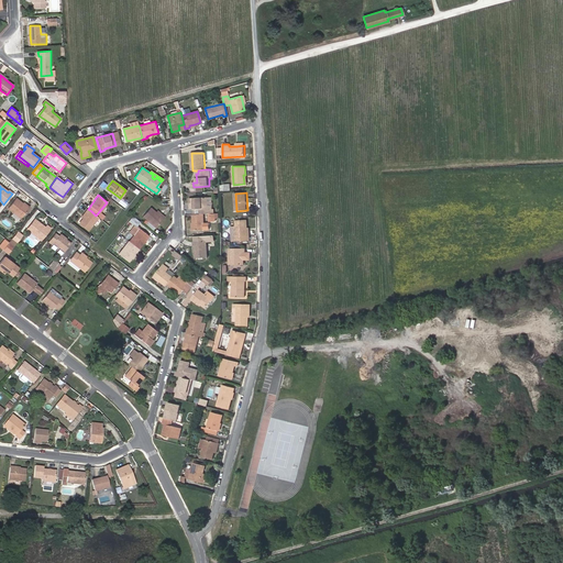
[(190,209),(192,209),(199,209),(201,209),(201,214),(203,214),(209,213),(208,197),(189,198),(190,209)]
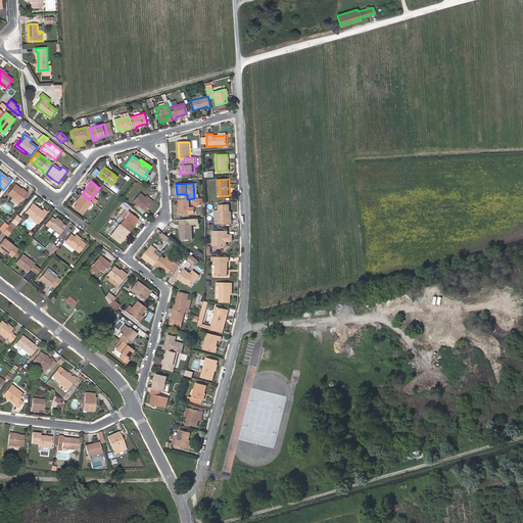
[(7,194),(19,203),(27,194),(15,184),(7,194)]
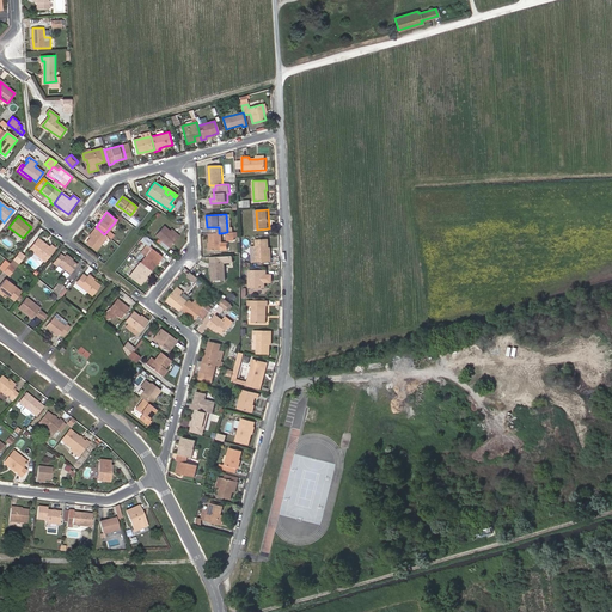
[(95,250),(106,236),(104,234),(99,230),(96,227),(95,226),(91,231),(93,232),(90,237),(85,243),(95,250)]
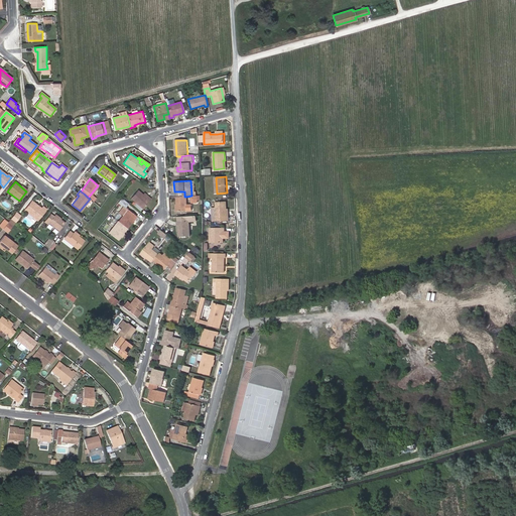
[(146,199),(143,196),(137,190),(131,198),(142,209),(150,200),(147,197),(146,199)]
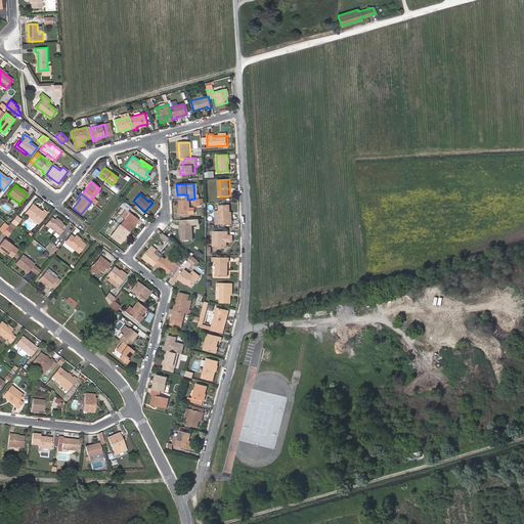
[(185,200),(180,200),(181,215),(190,214),(189,200),(187,200),(185,200)]
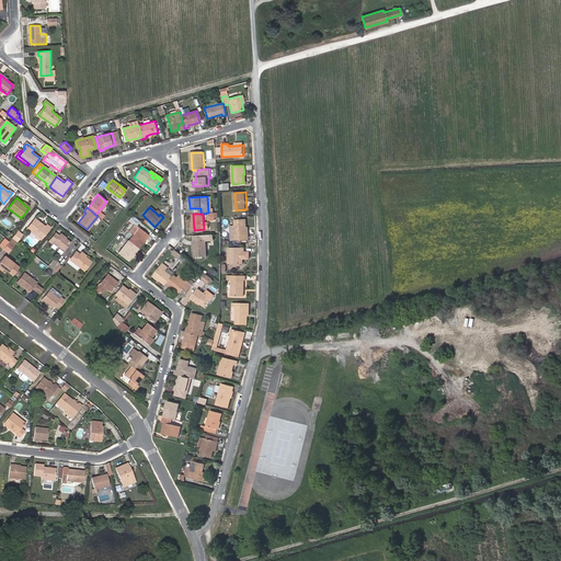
[(46,225),(45,226),(34,218),(26,228),(41,239),(49,227),(46,225)]
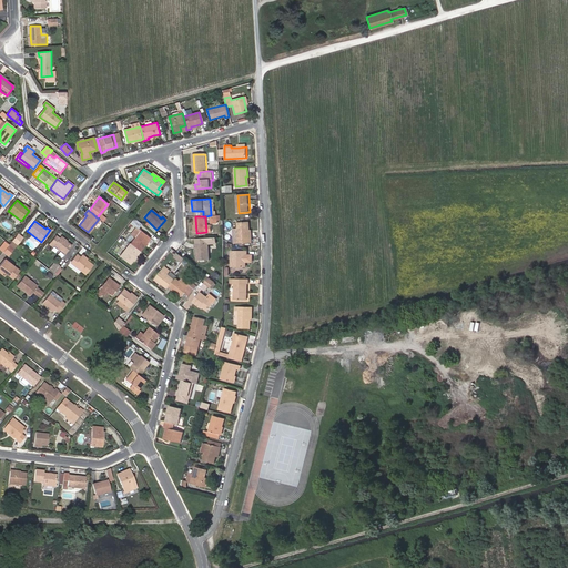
[(234,230),(235,243),(252,242),(252,237),(251,237),(250,231),(250,222),(239,223),(239,230),(234,230)]
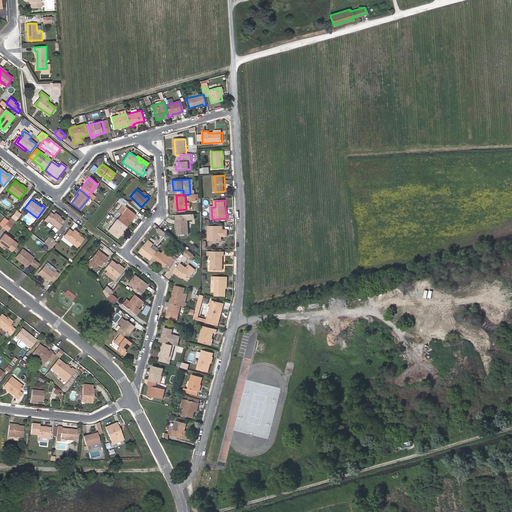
[(118,220),(126,226),(135,214),(127,208),(118,220)]
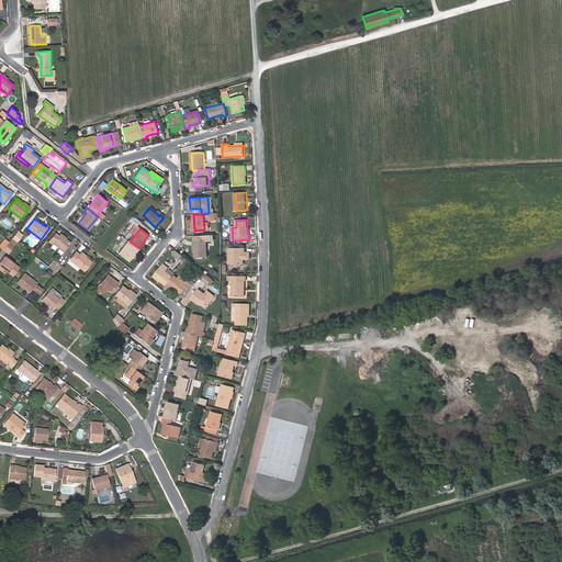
[(18,231),(11,238),(17,242),(23,235),(18,231)]
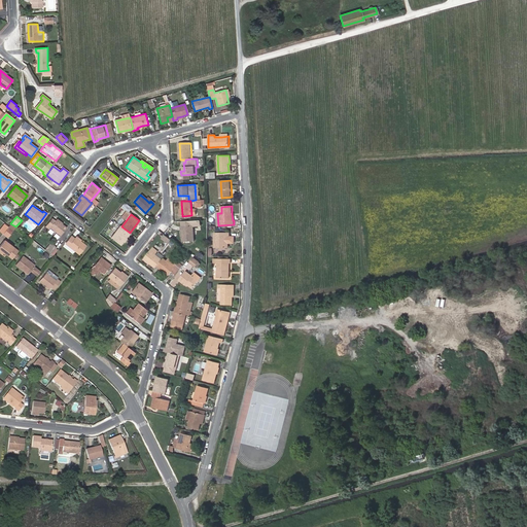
[(62,224),(56,220),(55,221),(51,219),(45,226),(48,230),(49,227),(60,236),(66,229),(62,224)]
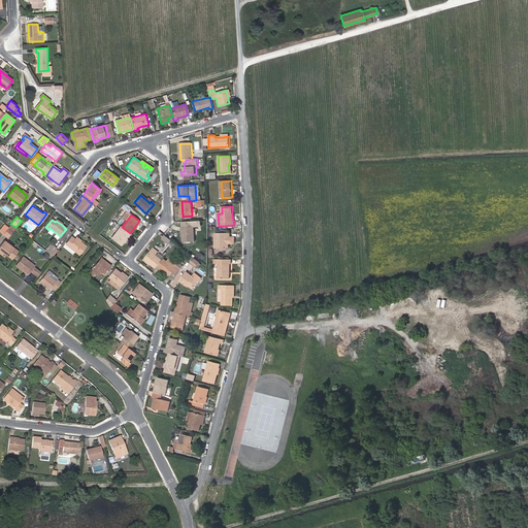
[(5,230),(3,233),(8,237),(15,227),(10,224),(8,227),(5,230)]
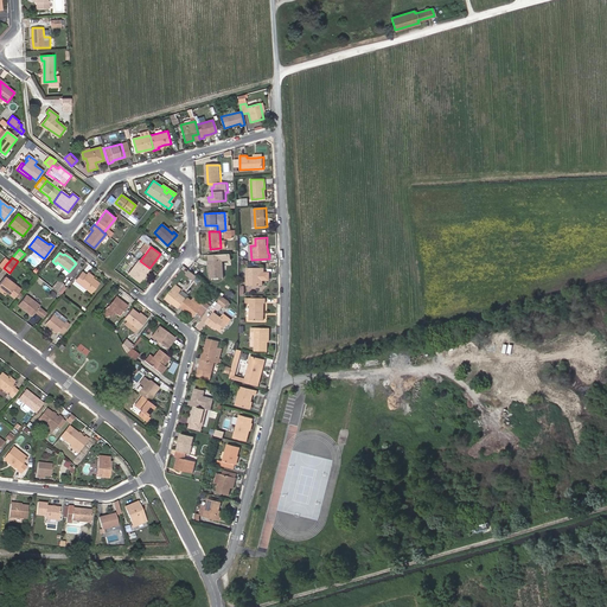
[(140,261),(139,260),(128,274),(139,282),(149,268),(140,261)]
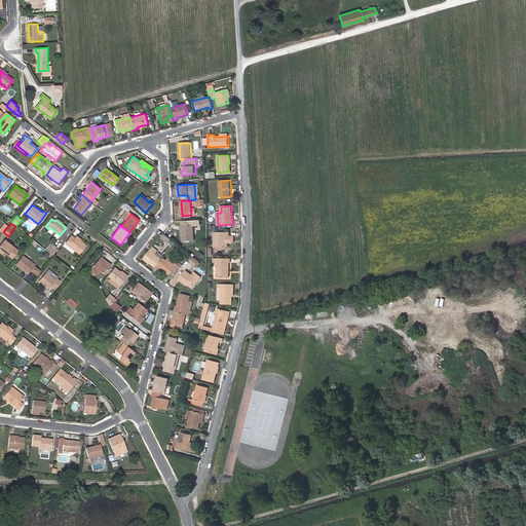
[(183,226),(184,241),(194,241),(193,226),(183,226)]
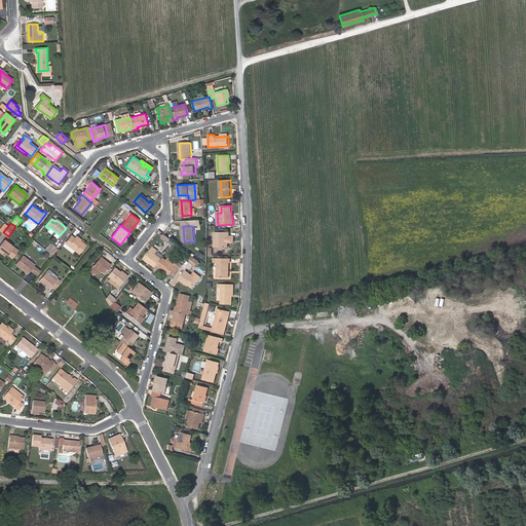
[(227,237),(228,237),(228,233),(214,232),(214,248),(227,248),(227,242),(227,237)]
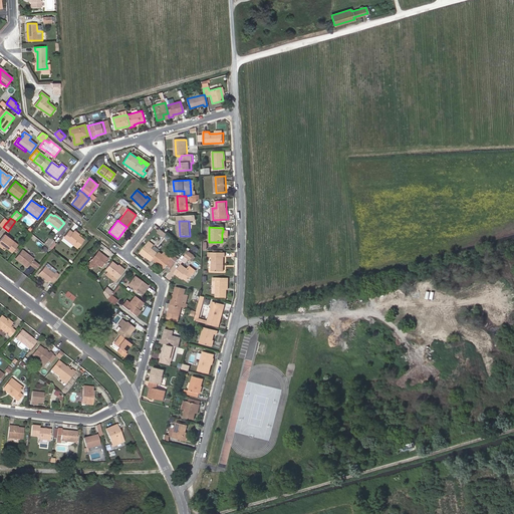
[(167,234),(161,229),(158,233),(164,237),(167,234)]
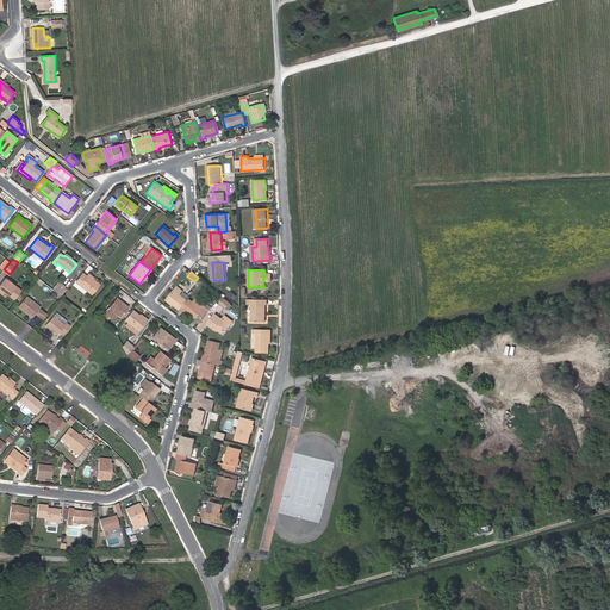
[(93,280),(87,275),(86,277),(82,274),(76,282),(91,294),(99,285),(93,280)]
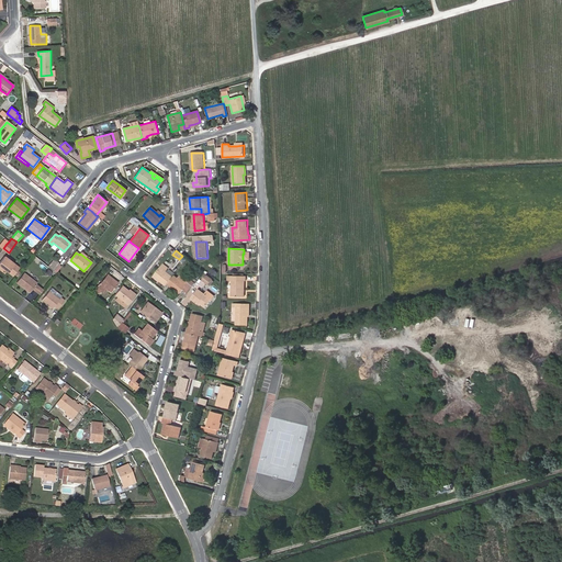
[(4,256),(0,260),(0,266),(7,271),(12,276),(19,268),(4,256)]
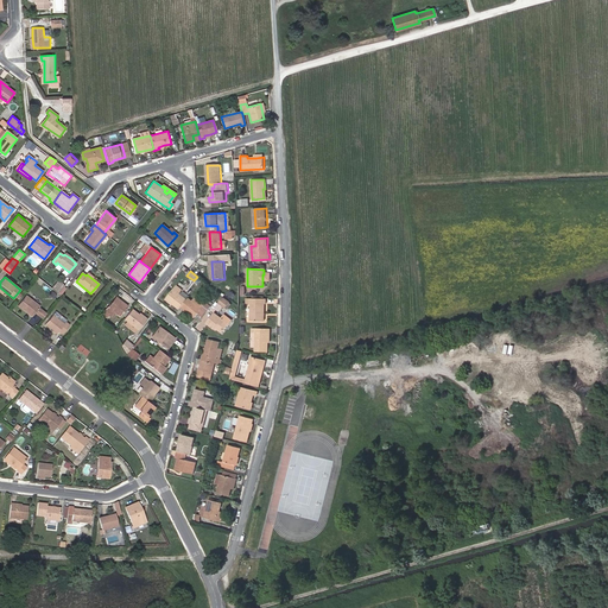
[(172,304),(179,310),(182,306),(187,301),(179,295),(183,291),(176,286),(166,298),(172,304)]
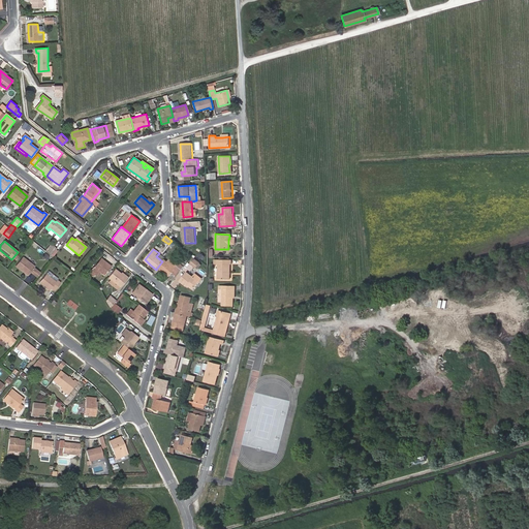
[(34,267),(30,263),(22,257),(16,266),(27,275),(34,267)]
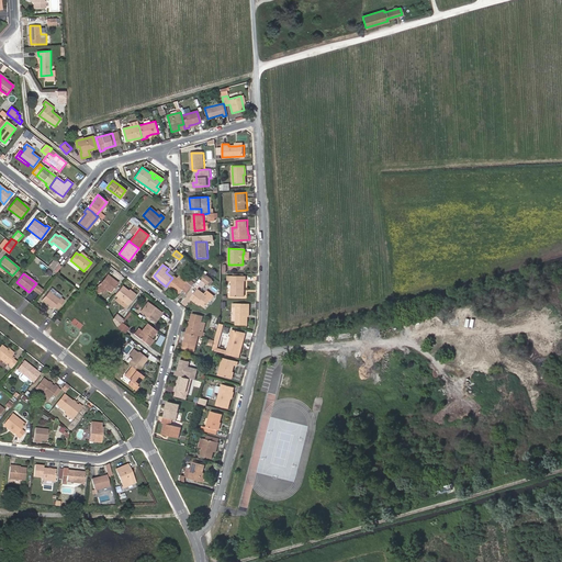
[(119,283),(108,274),(98,287),(96,289),(100,292),(102,291),(104,293),(107,290),(111,293),(119,283)]
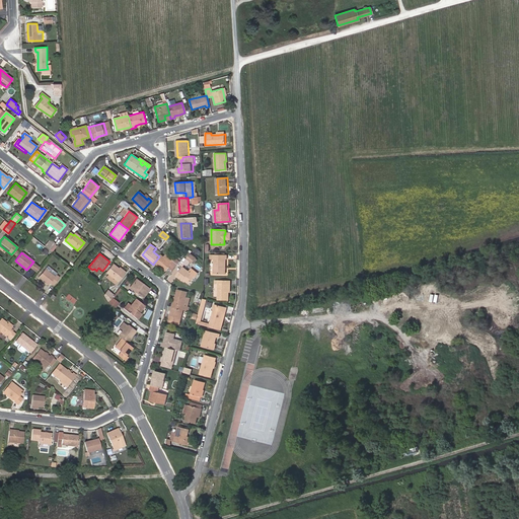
[(165,257),(161,254),(159,256),(155,262),(166,272),(169,268),(172,264),(165,257)]
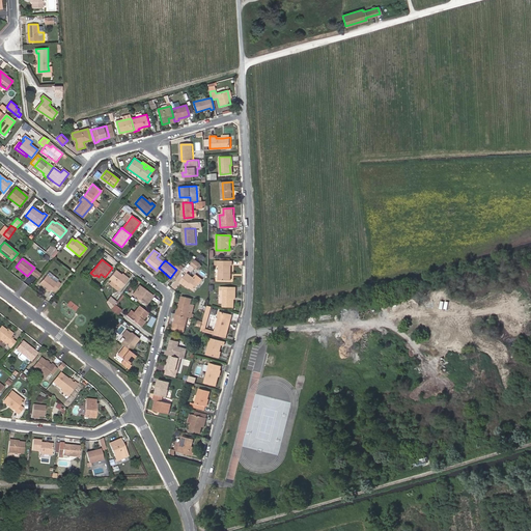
[(169,263),(176,270),(178,268),(171,260),(169,263)]
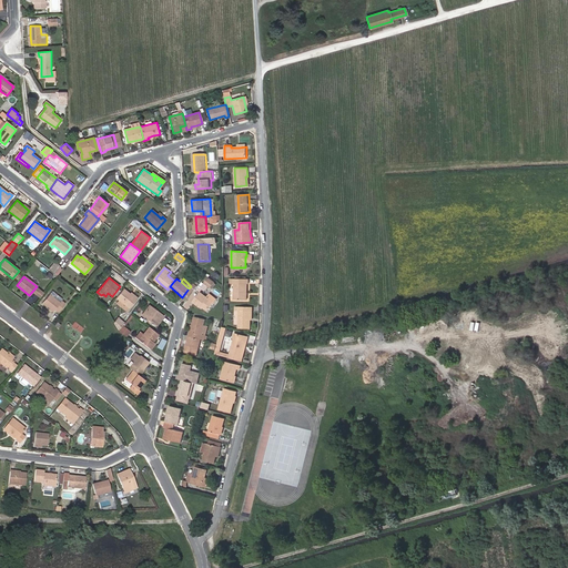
[(211,288),(215,283),(209,279),(204,283),(211,288)]
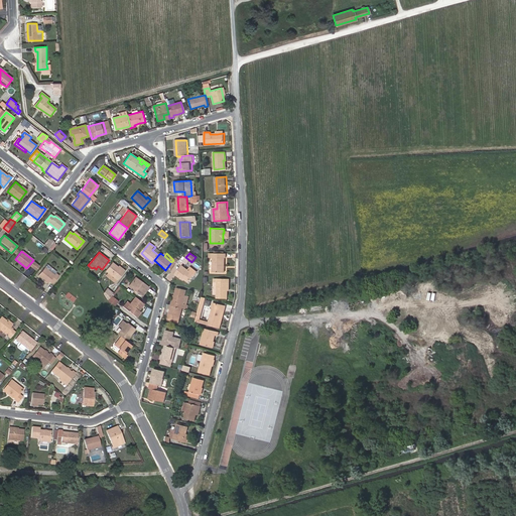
[(213,272),(224,273),(224,258),(225,258),(226,254),(210,254),(210,258),(213,258),(213,272)]
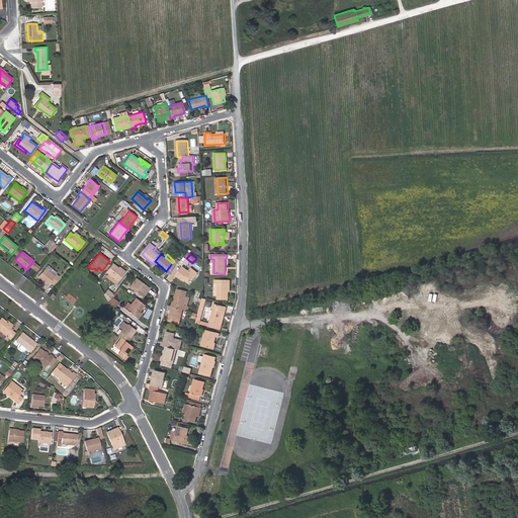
[(172,263),(176,267),(181,262),(177,258),(176,258),(174,261),(172,263)]
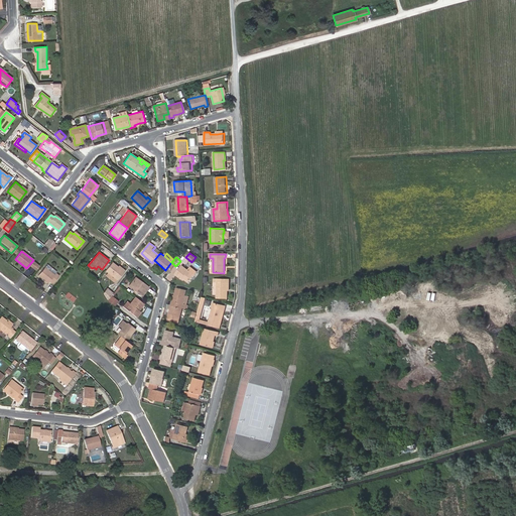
[(117,267),(112,263),(106,270),(108,272),(105,275),(111,279),(113,276),(117,279),(123,272),(117,267)]
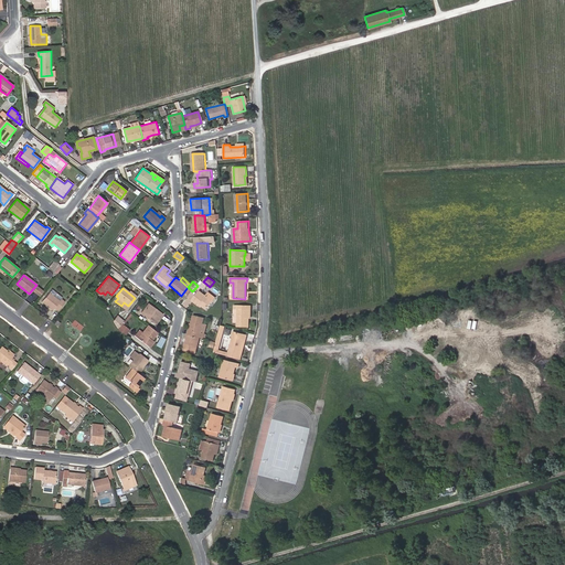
[(52,289),(49,292),(59,300),(61,298),(62,297),(52,289)]
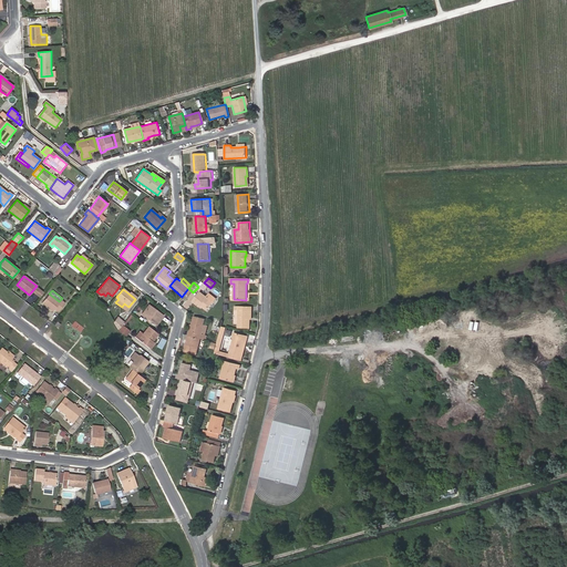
[(202,305),(207,310),(214,302),(207,297),(200,291),(193,301),(199,307),(202,305)]
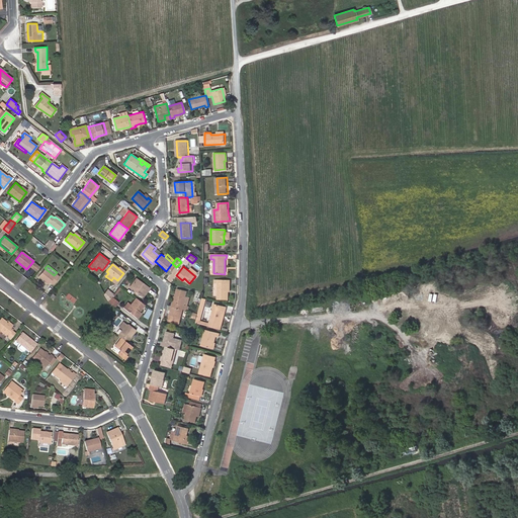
[(54,275),(45,268),(38,276),(48,283),(50,280),(53,283),(59,276),(56,273),(54,275)]
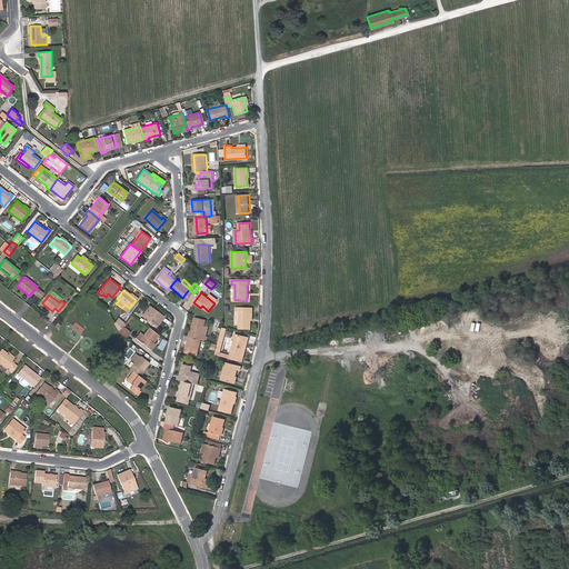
[(208,298),(215,303),(218,300),(211,295),(208,298)]
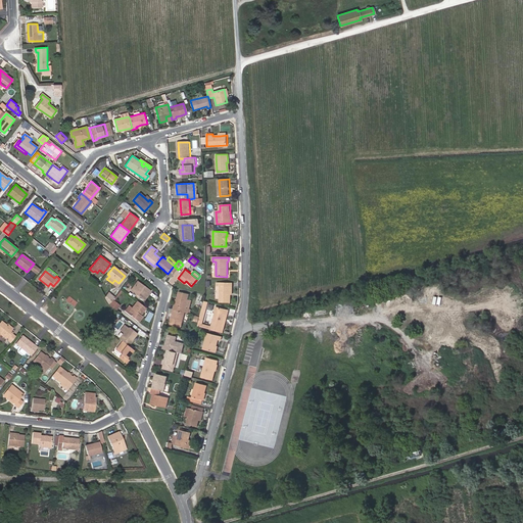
[(142,285),(140,284),(137,282),(130,289),(143,299),(149,291),(142,285)]
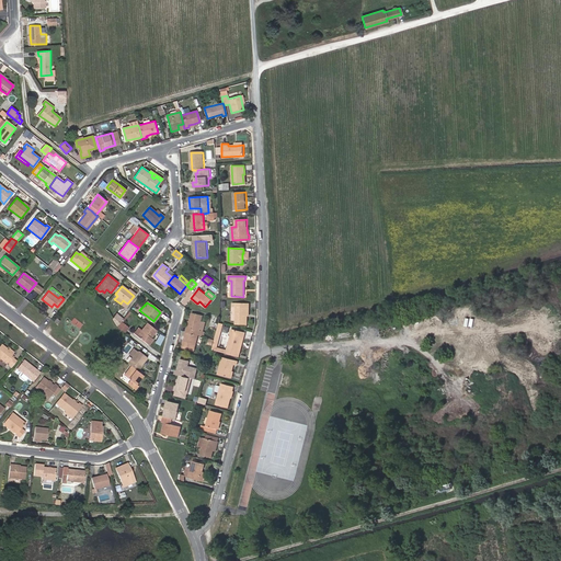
[(247,308),(249,308),(250,304),(233,302),(233,307),(236,307),(236,321),(236,325),(247,325),(247,316),(247,308)]
